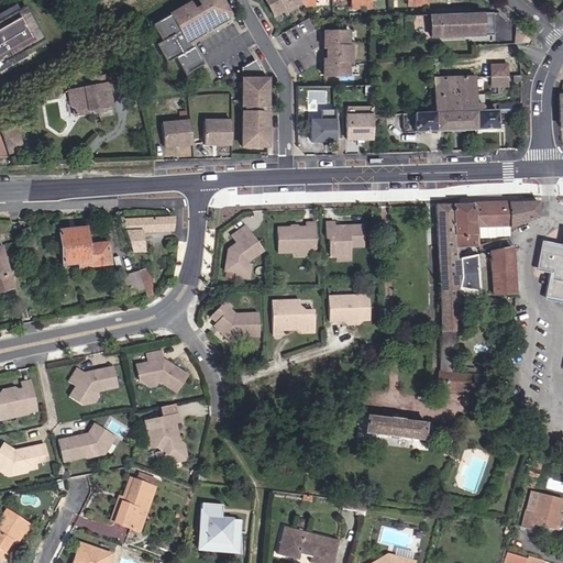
[(219,14),(227,10),(220,0),(196,0),(199,6),(209,23),(211,26),(222,20),(219,14)]
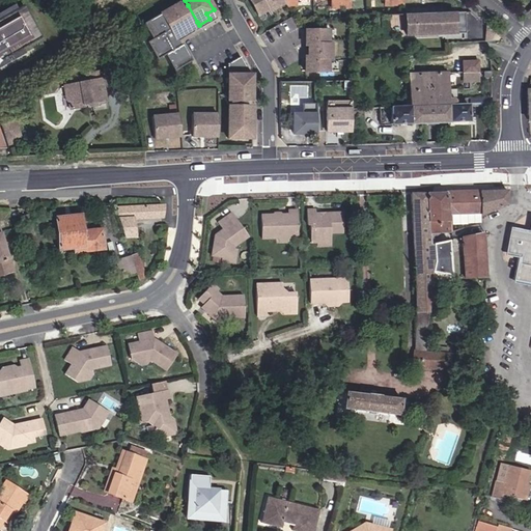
[(270,9),(271,11),(284,3),(281,0),(248,0),(258,16),(270,9)]
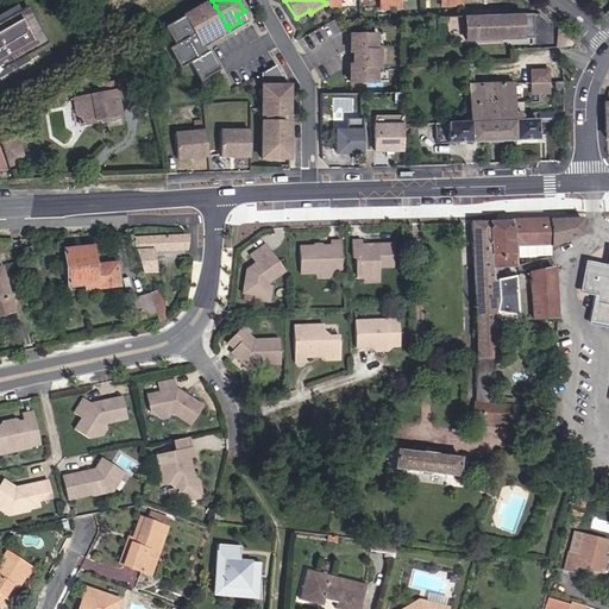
[(199,81),(220,69),(209,50),(206,52),(199,57),(188,38),(195,35),(199,41),(220,29),(209,10),(206,2),(164,27),(174,45),(168,49),(179,69),(188,63),(199,81)]
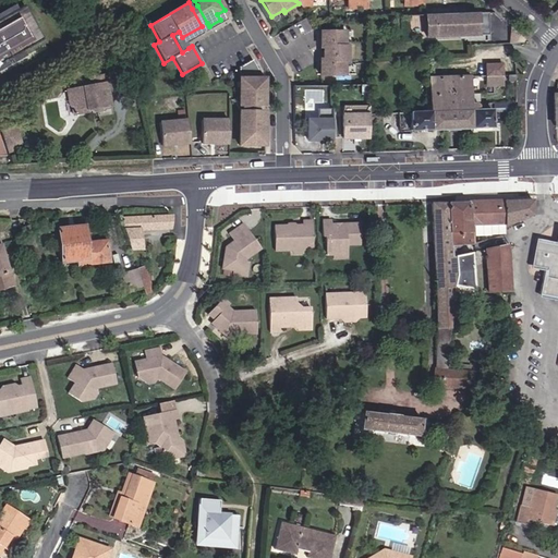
[(0,17),(20,8),(17,3),(0,12),(0,17)]
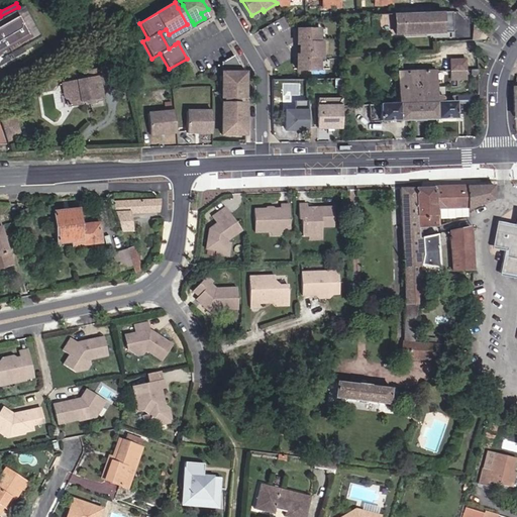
[(0,60),(23,47),(41,37),(23,4),(18,7),(0,16),(0,60)]
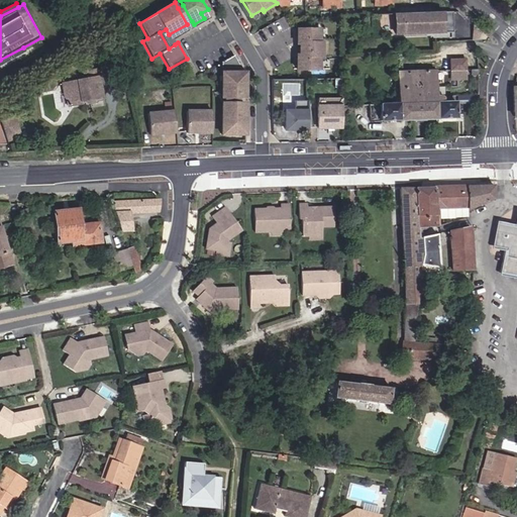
[(187,24),(192,21),(183,5),(178,8),(187,24)]
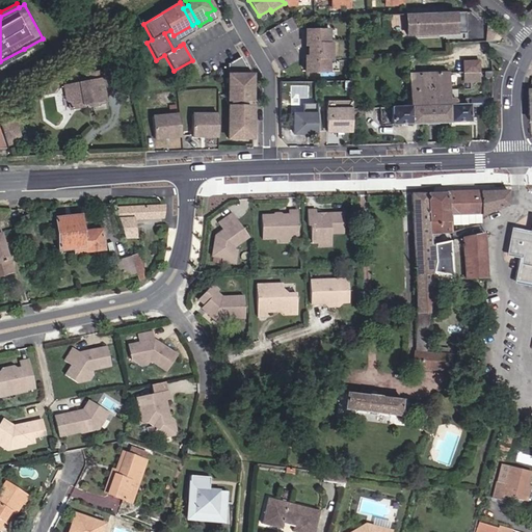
[(210,19),(217,15),(214,9),(207,14),(210,19)]
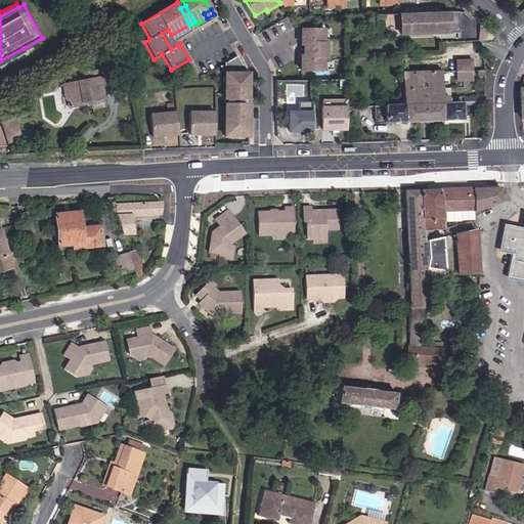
[(460,33),(459,10),(399,12),(399,35),(460,33)]
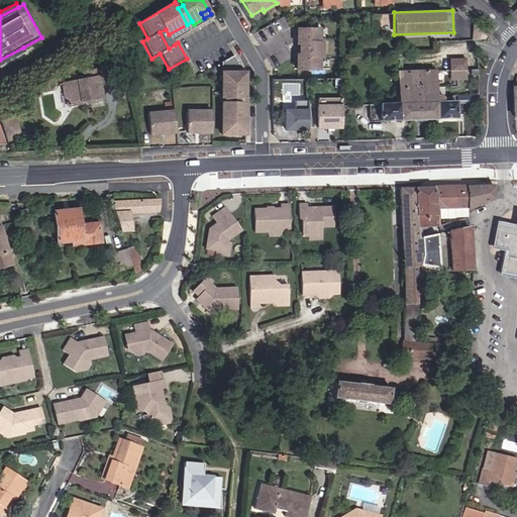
[(467,40),(481,39),(484,34),(471,22),(467,40)]
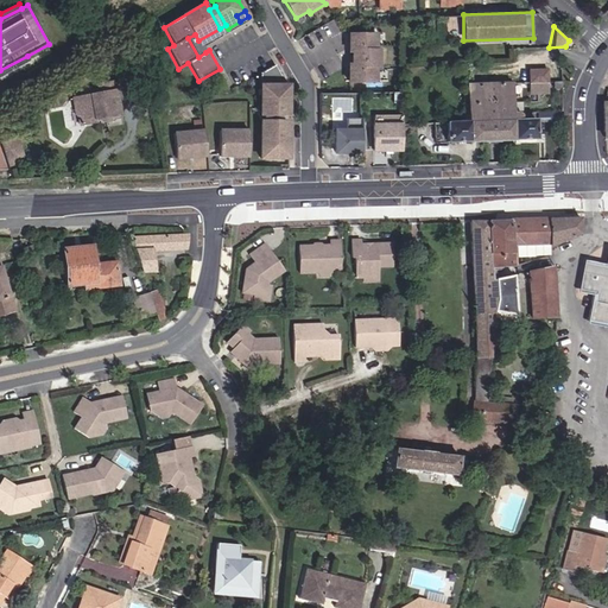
[(201,44),(222,32),(220,29),(198,40),(195,35),(188,38),(198,57),(206,52),(201,44)]
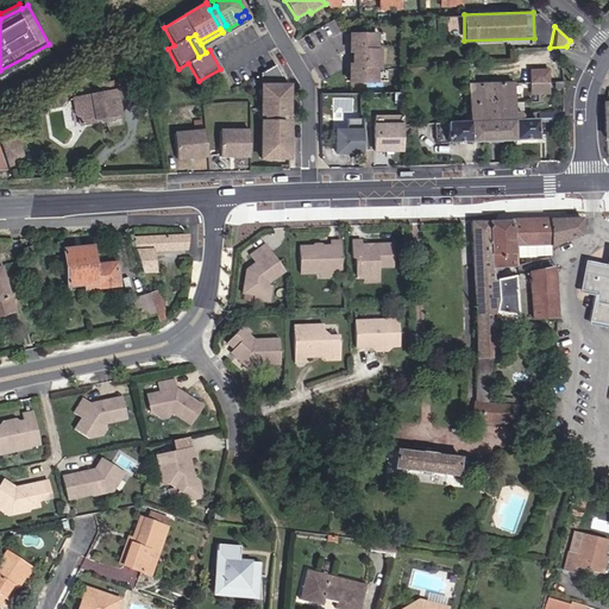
[(351,82),(376,82),(376,67),(380,67),(380,50),(376,50),(376,35),(350,35),(350,51),(353,51),(353,66),(350,66),(351,82)]
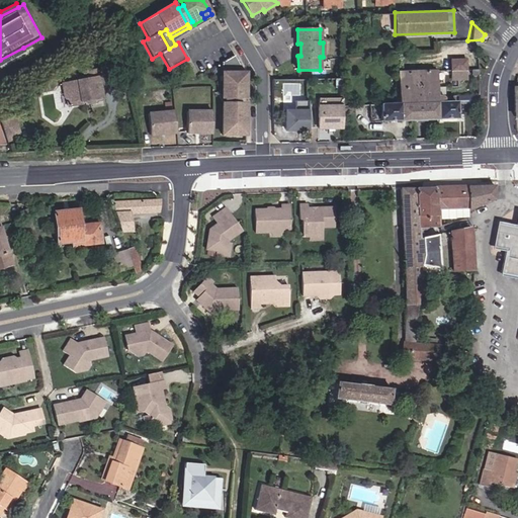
[(0,66),(25,52),(23,48),(0,60),(0,66)]
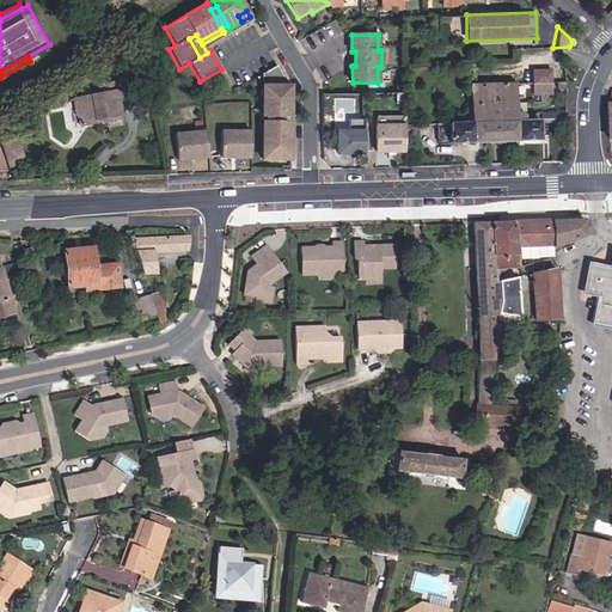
[(263,74),(263,85),(289,85),(277,65),(263,74)]
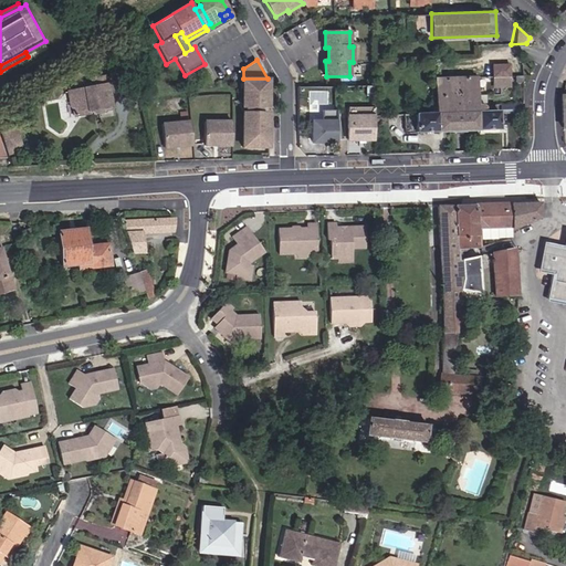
[(511,82),(510,64),(493,64),(493,82),(511,82)]
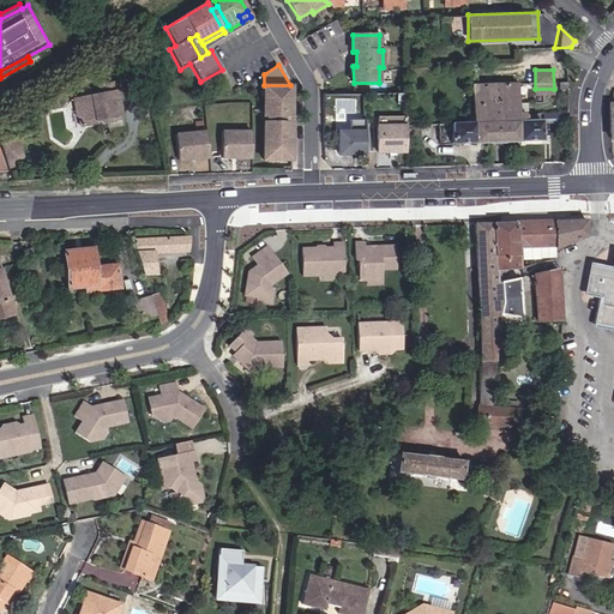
[(83,119),(84,122),(103,120),(103,116),(113,114),(114,118),(125,116),(120,90),(122,89),(121,80),(100,84),(101,94),(82,96),(83,108),(82,109),(83,119)]
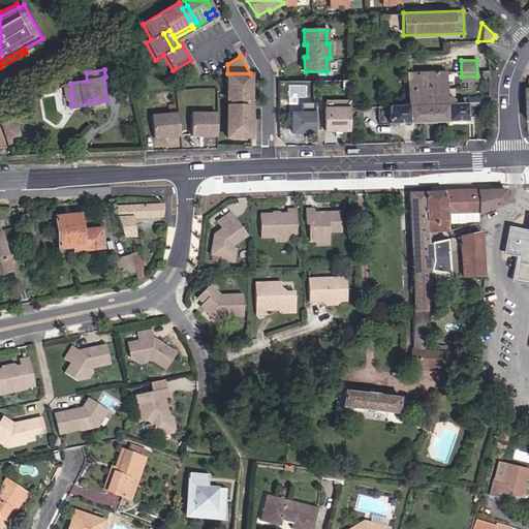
[(446,97),(445,72),(406,73),(407,100),(403,101),(400,106),(390,106),(391,124),(467,121),(466,103),(455,104),(452,97),(446,97)]
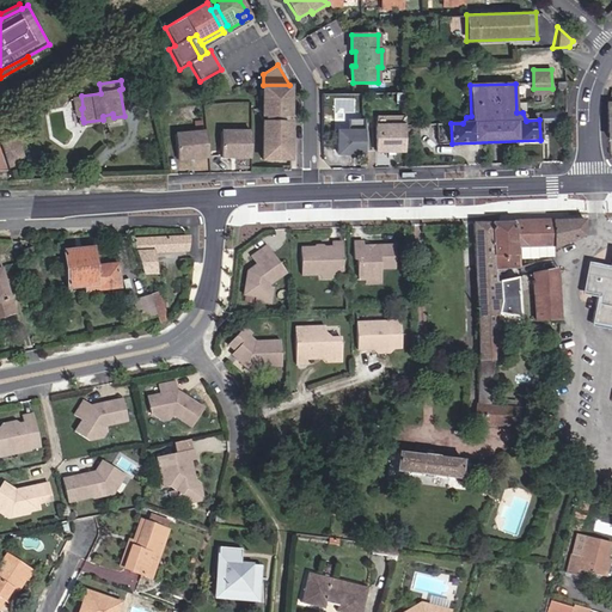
[(289,89),(263,89),(263,115),(265,115),(291,115),(291,89),(289,89)]
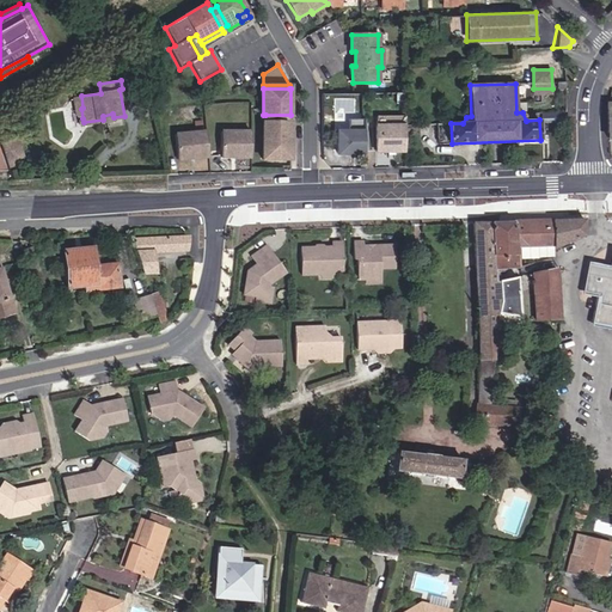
[(291,123),(291,115),(265,115),(265,123),(285,123),(285,135),(291,135),(291,123)]
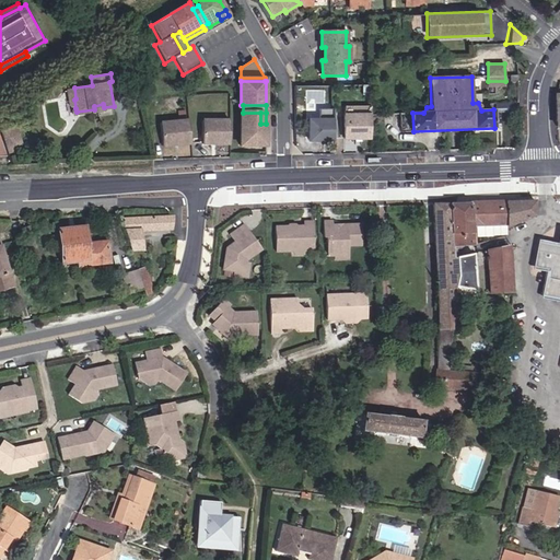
[(323,140),(333,140),(333,109),(318,109),(318,120),(308,120),(308,140),(318,140),(318,139),(323,139),(323,140)]
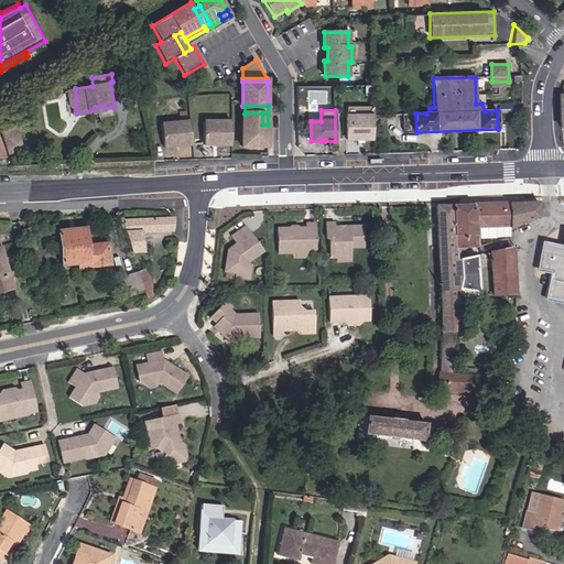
[(242,147),(268,147),(268,125),(262,125),(262,114),(245,114),(242,114),(242,147)]
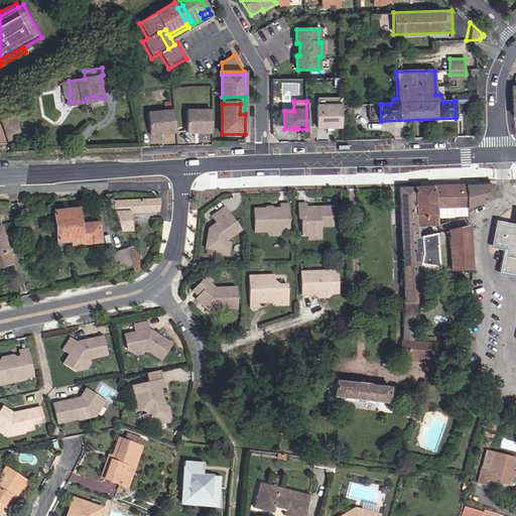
[(318,128),(343,128),(343,106),(318,107),(318,128)]
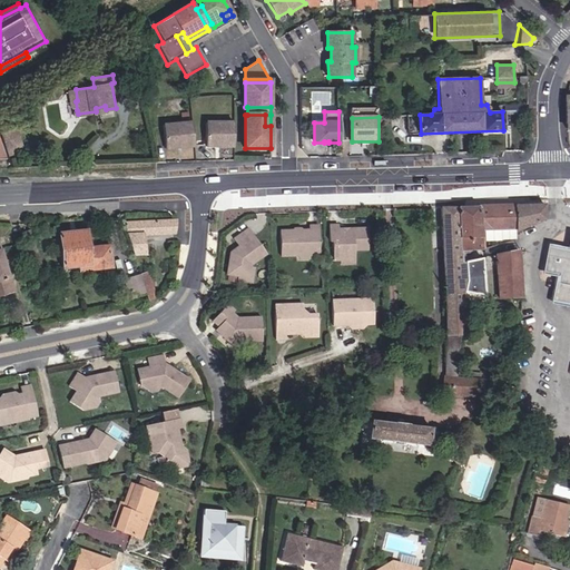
[(199,145),(197,123),(168,125),(170,148),(199,145)]
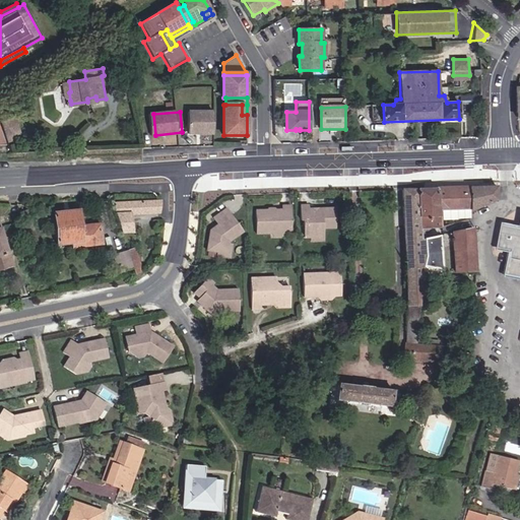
[(212,133),(212,112),(187,112),(188,133),(212,133)]
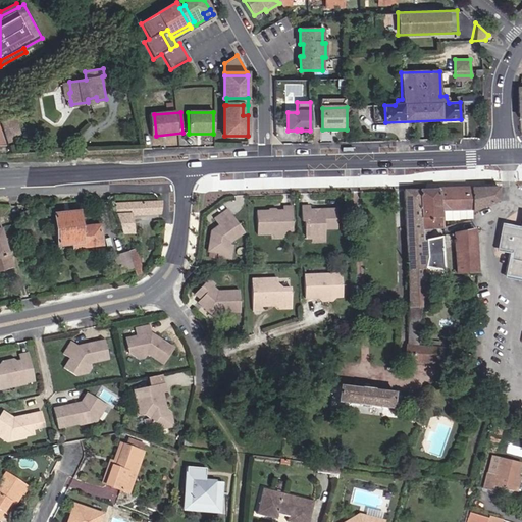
[(17,119),(4,122),(6,134),(20,131),(17,119)]
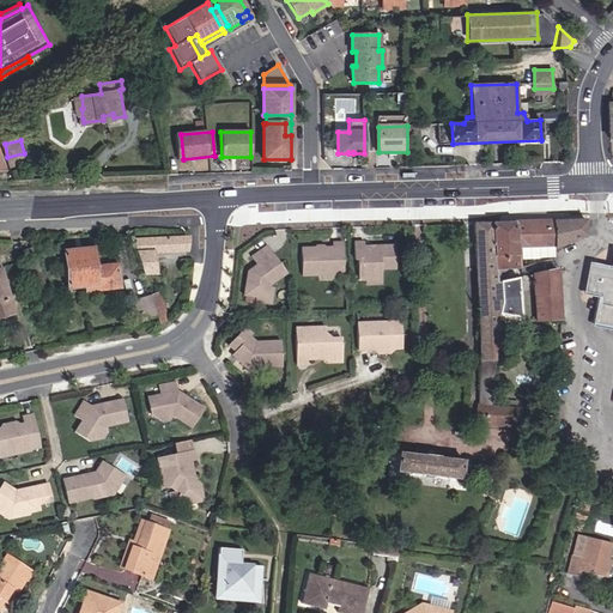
[(0,169),(10,169),(4,153),(0,153),(0,169)]
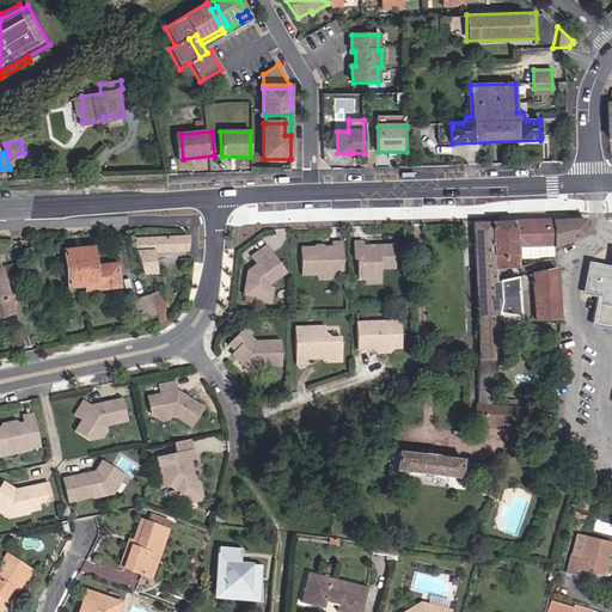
[(24,153),(7,157),(10,169),(26,165),(24,153)]
